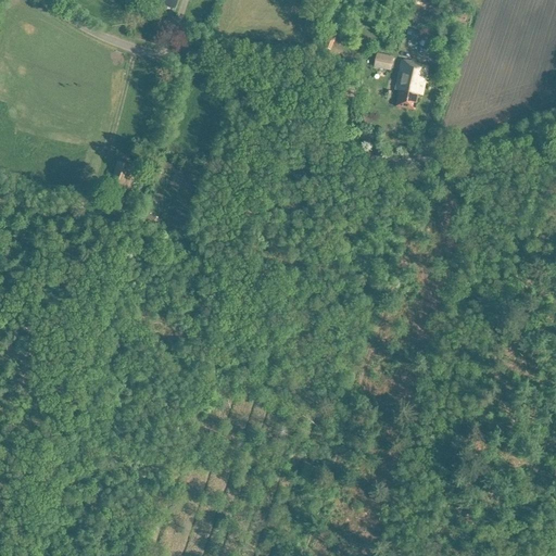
[(175,10),(178,0),(155,0),(166,3),(165,8),(166,7),(175,10)]
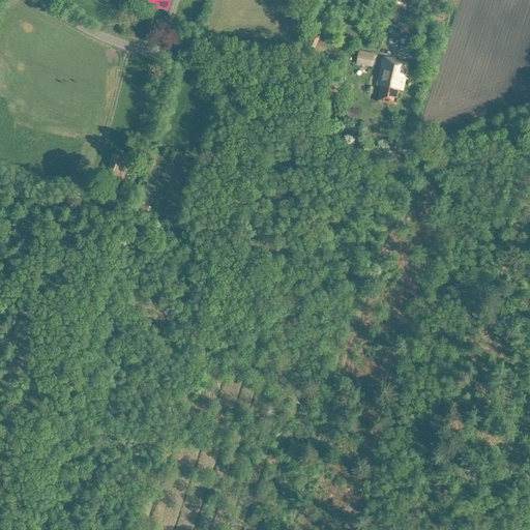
[(374,56),(360,52),(357,64),(371,67),(374,56)]
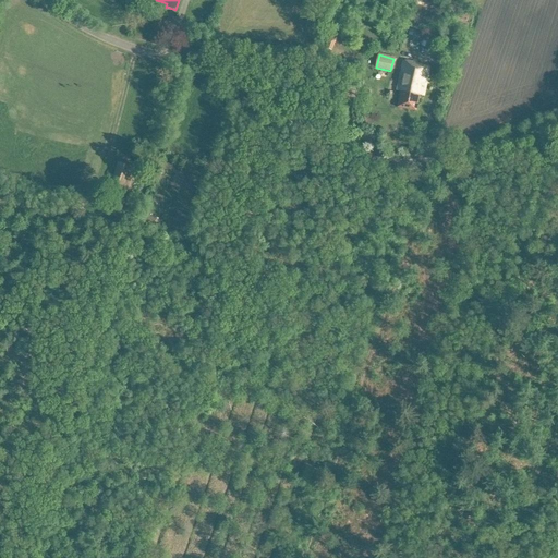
[(423,96),(428,67),(403,61),(397,91),(400,92),(397,108),(416,111),(420,96),(423,96)]
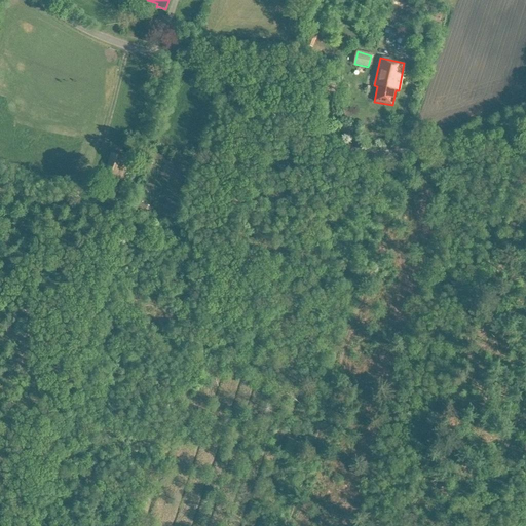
[(119,179),(126,158),(111,153),(103,180),(114,183),(116,178),(119,179)]
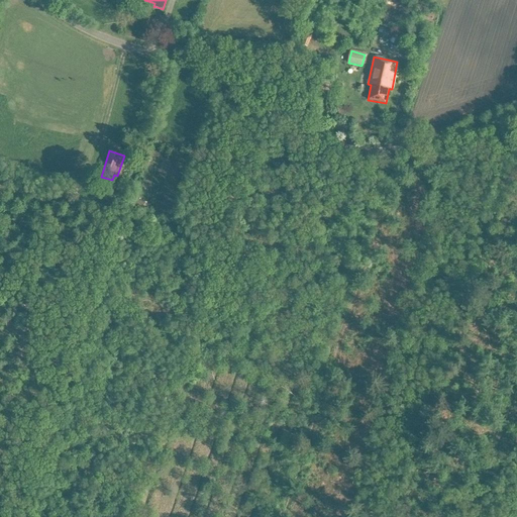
[(145,207),(146,203),(137,200),(140,190),(136,189),(132,203),(145,207)]
